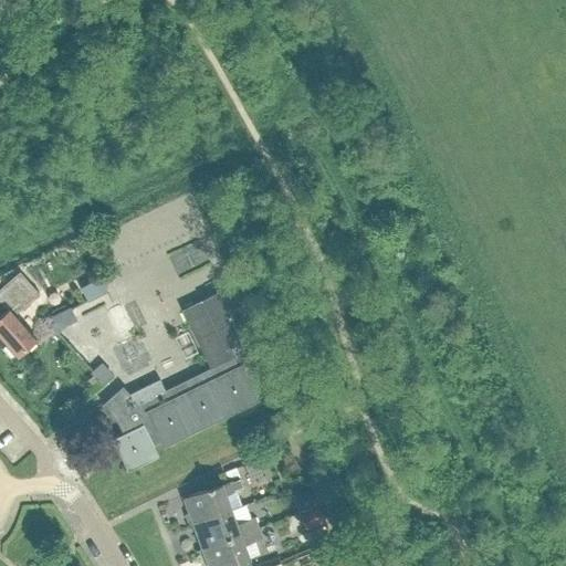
[(0,286),(0,301),(7,308),(0,314),(0,336),(17,356),(35,339),(13,314),(38,292),(19,271),(0,286)]
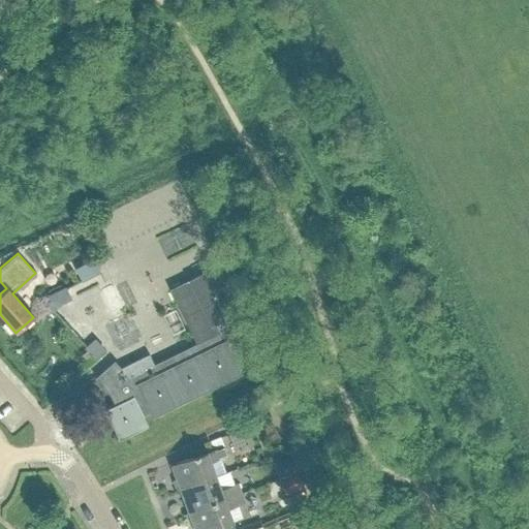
[(74,268),(80,280),(99,271),(93,257),(74,268)]
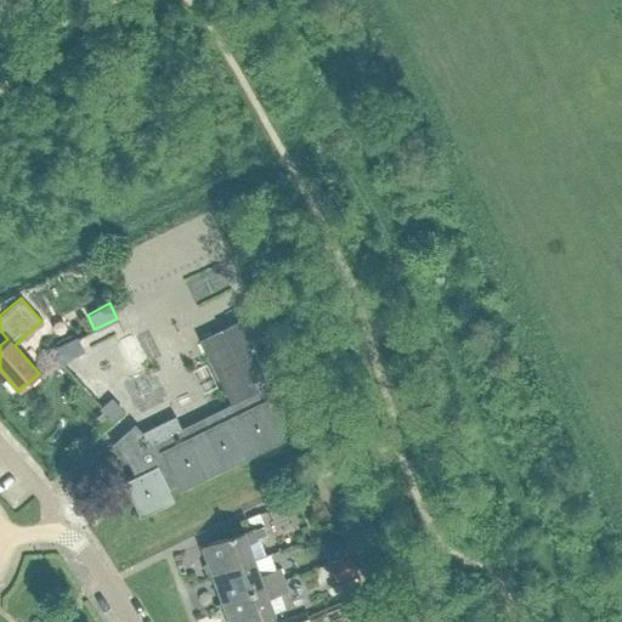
[(269,411),(282,405),(267,373),(280,368),(254,314),(201,339),(231,403),(181,427),(175,416),(142,431),(135,423),(111,444),(129,464),(134,475),(123,481),(140,516),(174,499),(168,487),(176,482),(177,486),(281,437),(269,411)]
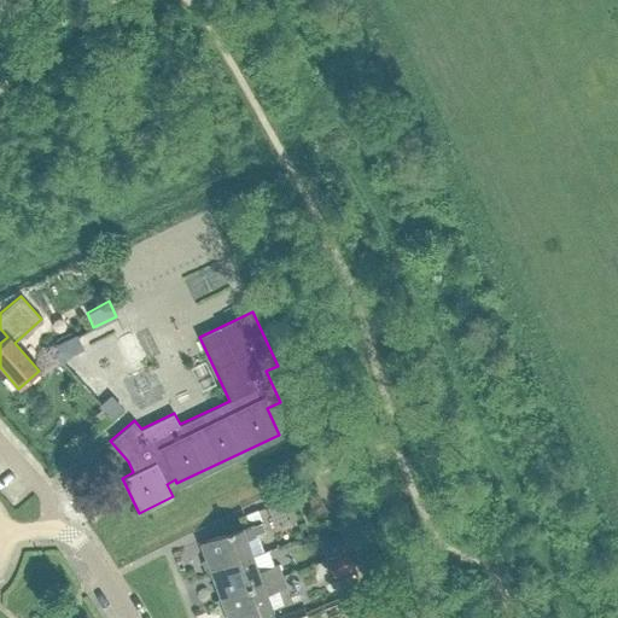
[(75,336),(54,345),(57,351),(74,354),(82,350),(75,336)]
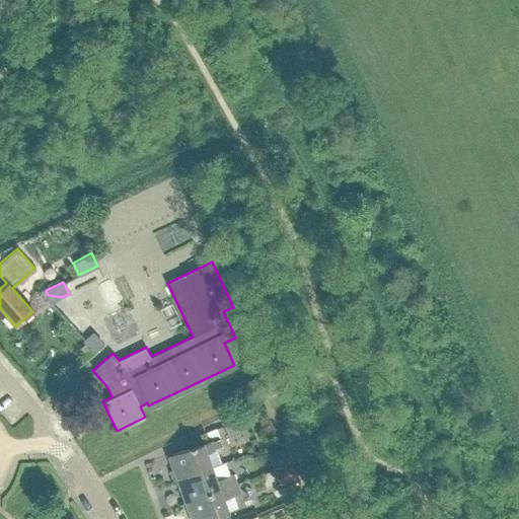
[(244,439),(237,422),(222,428),(228,444),(244,439)]
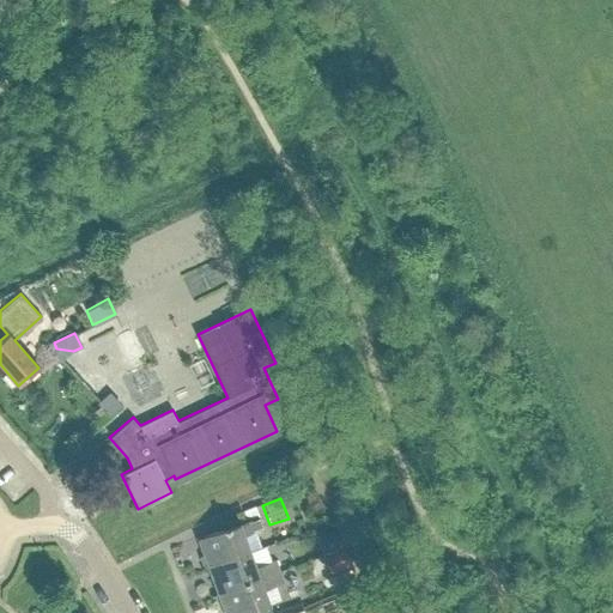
[(198,538),(207,564),(249,550),(243,534),(263,527),(259,515),(198,538)]
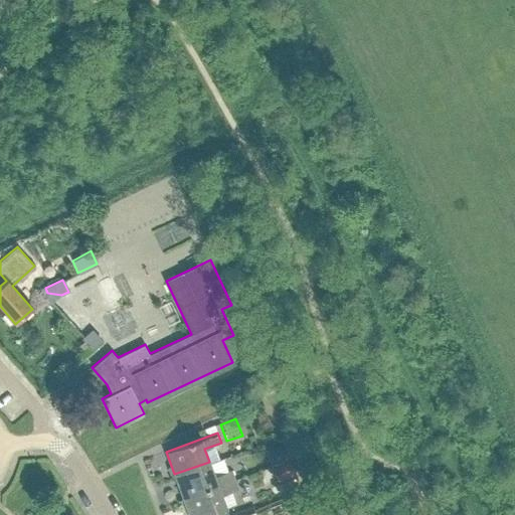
[(174,474),(183,497),(234,478),(230,469),(214,475),(209,462),(174,474)]
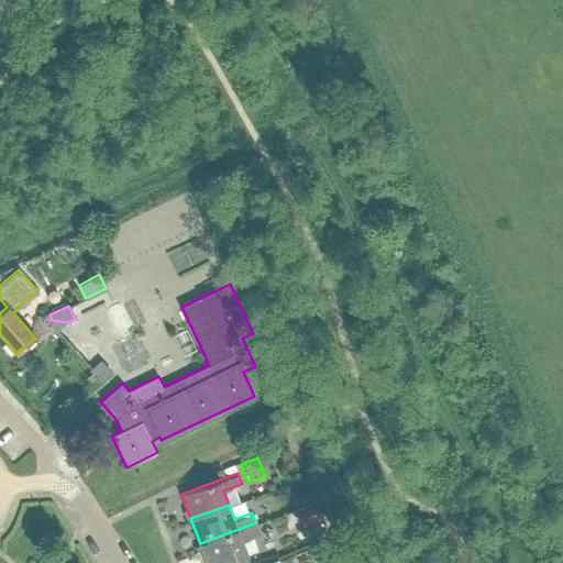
[(263,549),(247,554),(242,541),(261,534),(256,522),(200,543),(207,562),(227,562),(247,555),(251,562),(266,558),(263,549)]
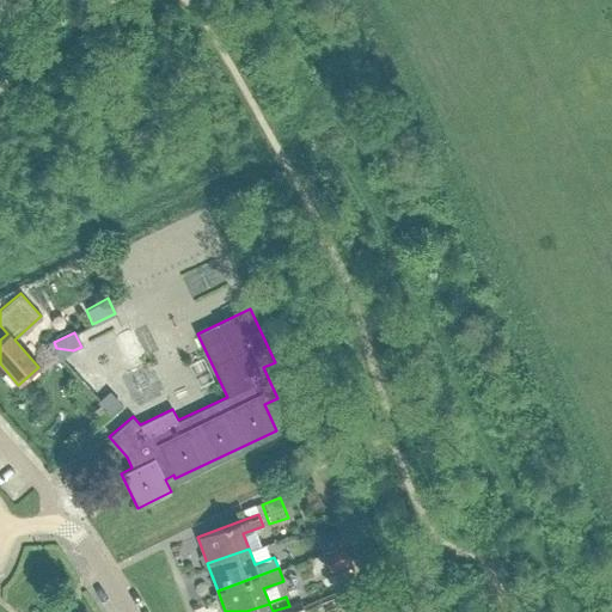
[(373,611),(367,592),(365,583),(363,585),(340,592),(347,611),(373,611)]
